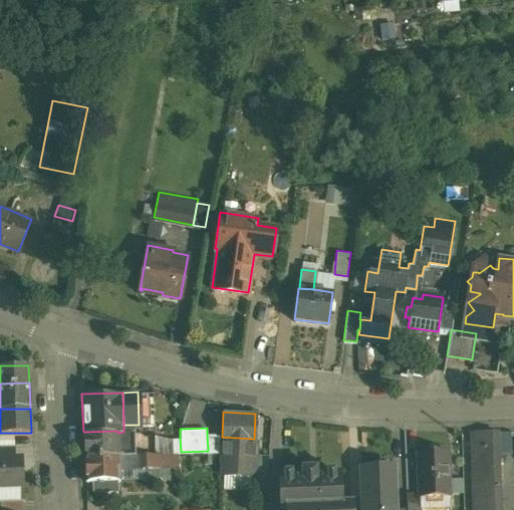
[(117,431),(83,432),(84,456),(118,455),(117,433),(117,431)]
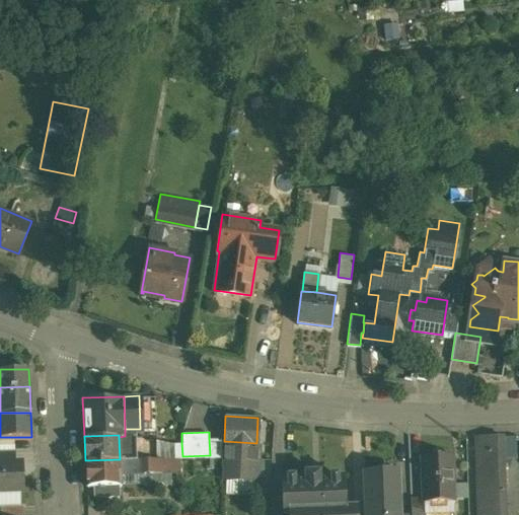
[(502,435),(474,436),(475,487),(504,487),(502,435)]
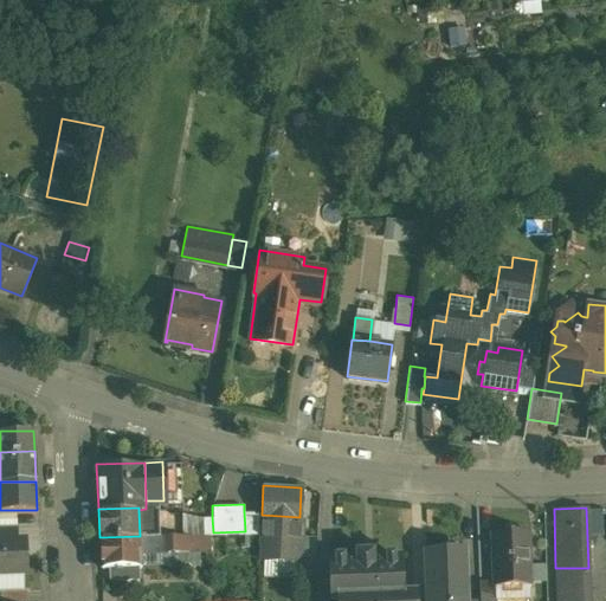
[(244,511),(245,531),(258,530),(257,511),(244,511)]
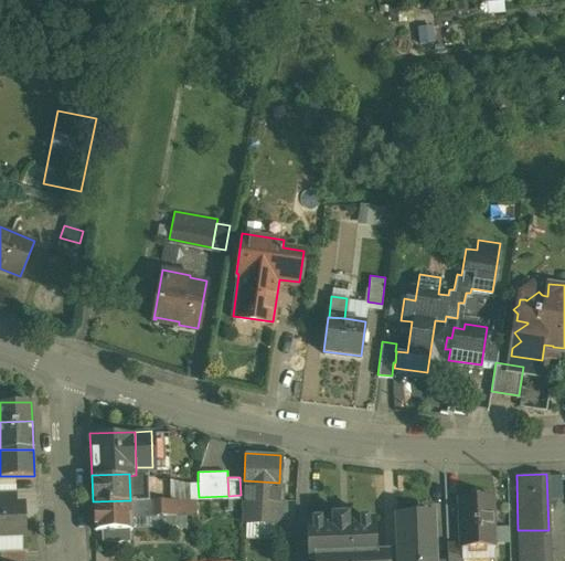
[(170,498),(199,497),(198,483),(183,483),(169,478),(170,498)]
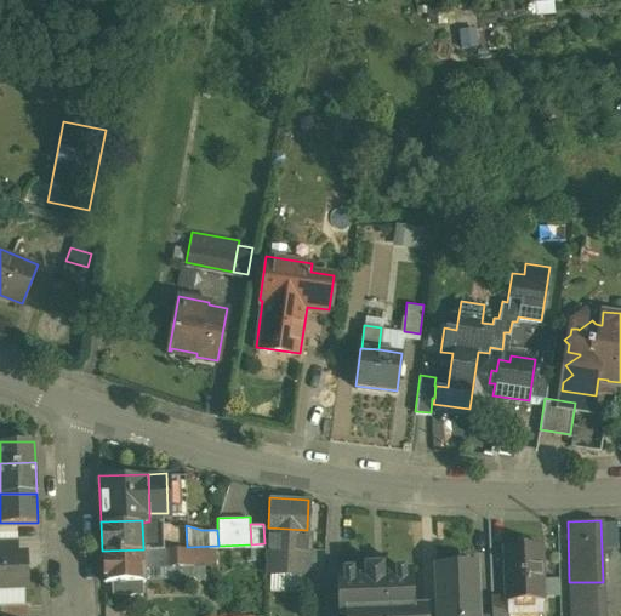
[(268,528),(267,528),(268,570),(306,571),(307,571),(308,547),(308,530),(307,530),(268,528)]
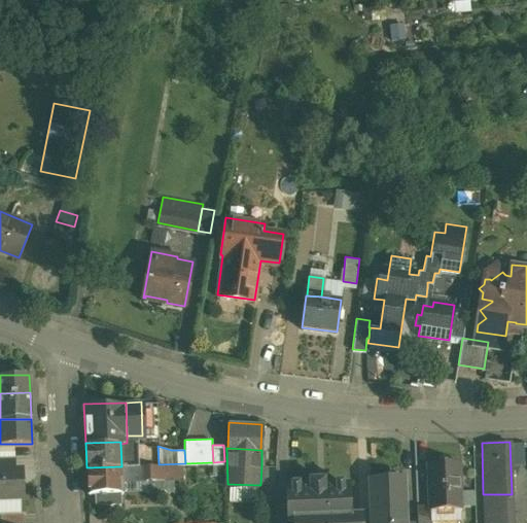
[(11,457),(0,457),(0,469),(11,469),(11,457)]
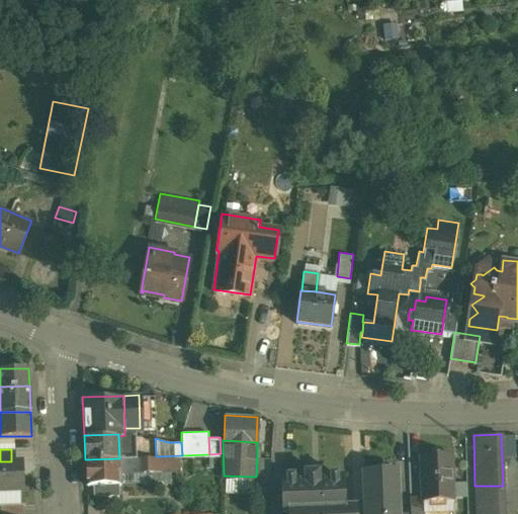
[(450,453),(420,454),(422,495),(422,501),(423,501),(452,500),(451,496),(451,482),(450,453)]
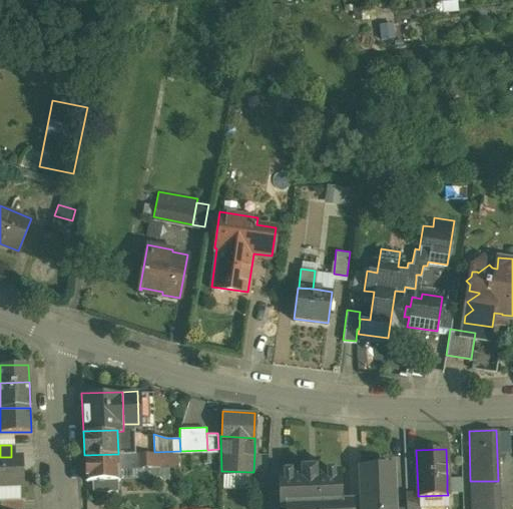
[(151,453),(130,453),(130,462),(131,468),(141,467),(158,467),(158,461),(157,452),(151,453)]
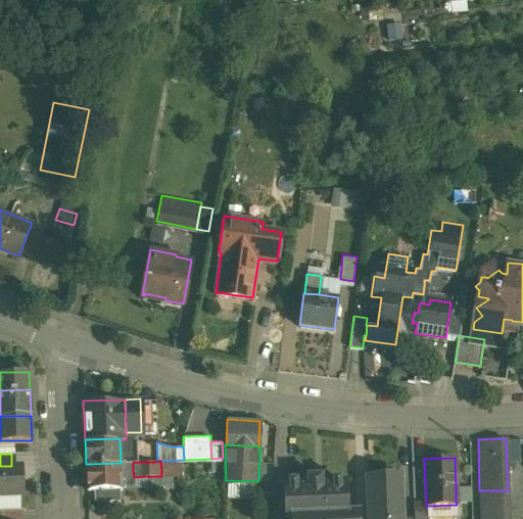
[(178,461),(160,461),(161,470),(170,470),(170,475),(178,475),(178,461)]
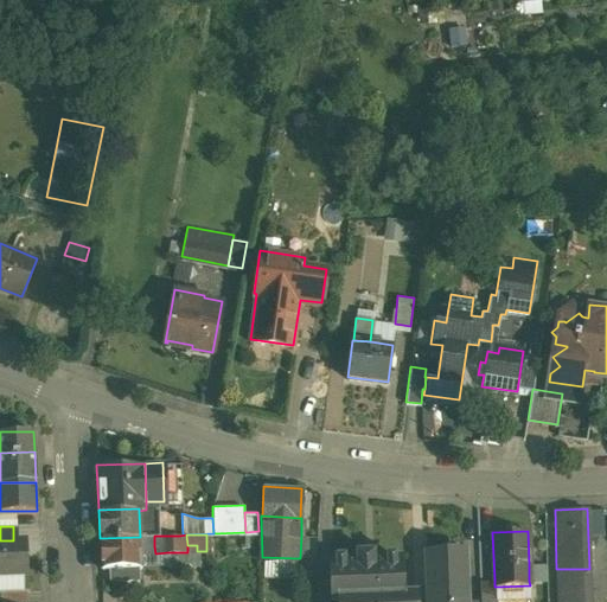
[(317,536),(301,535),(300,558),(299,558),(298,572),(313,574),(317,536)]
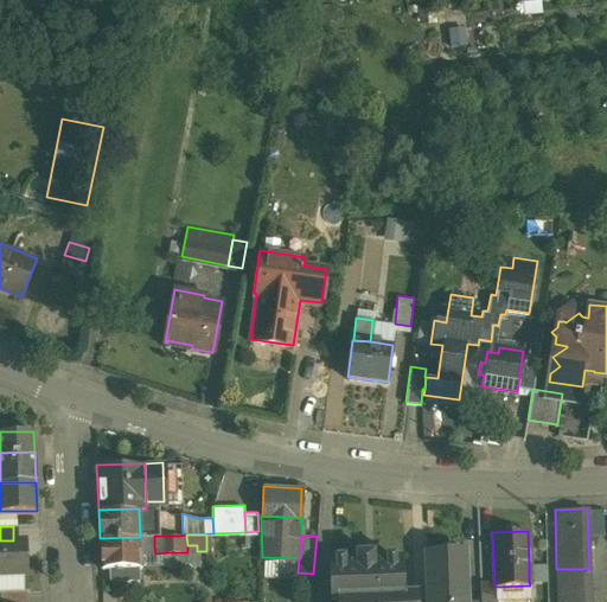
[(149,537),(140,537),(140,546),(154,546),(154,536),(149,537)]
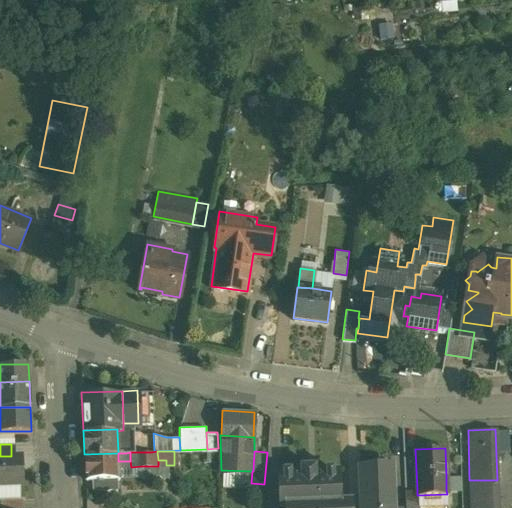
[(118,453),(84,454),(85,478),(91,478),(117,477),(119,477),(118,461),(118,453)]
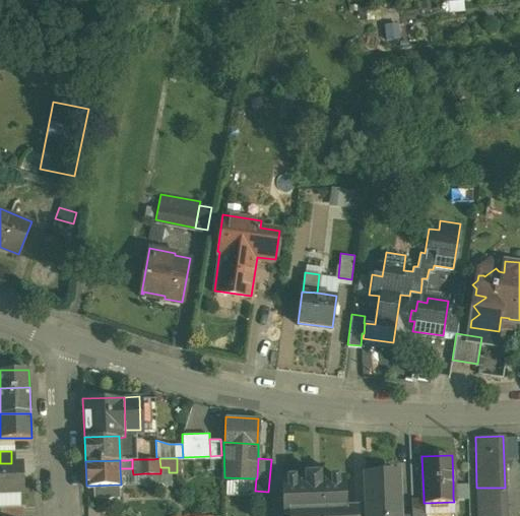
[(11,463),(0,463),(0,494),(21,494),(20,463),(11,463)]
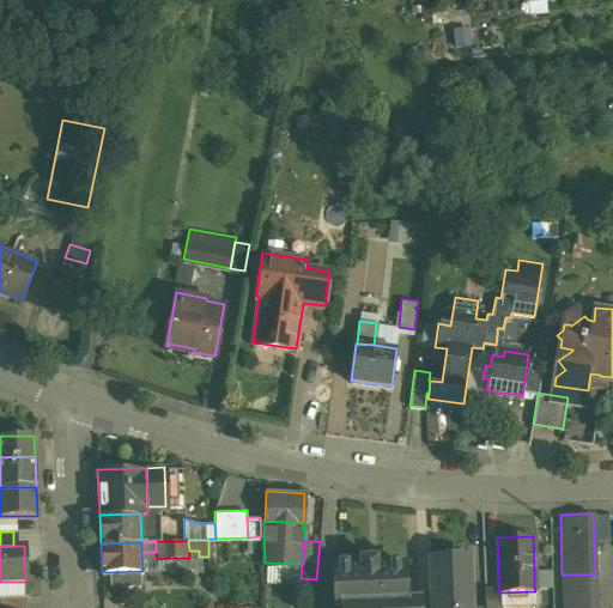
[(468,554),(431,555),(432,607),(471,607),(471,605),(468,554)]
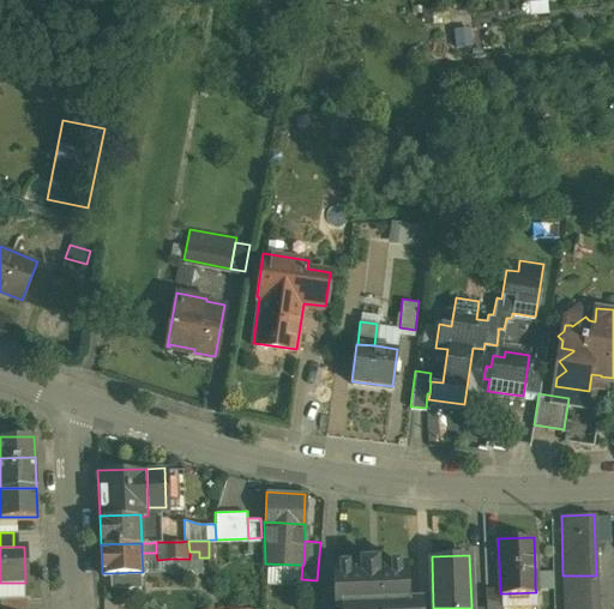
[(378,564),(378,556),(360,558),(361,565),(335,566),(333,585),(335,606),(343,604),(343,608),(420,608),(420,600),(407,601),(404,562),(378,564)]
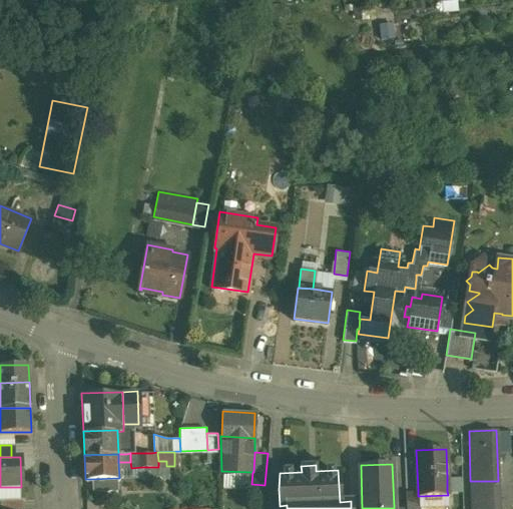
[(158,467),(141,467),(142,477),(158,476),(158,467)]
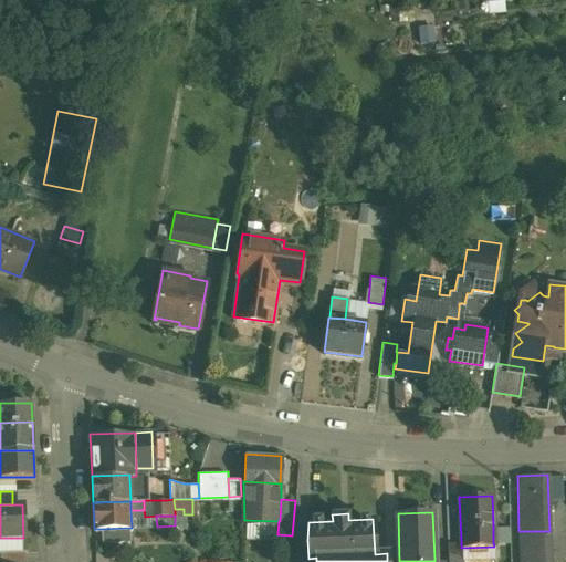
[(503,526),(493,527),(493,542),(504,541),(503,526)]
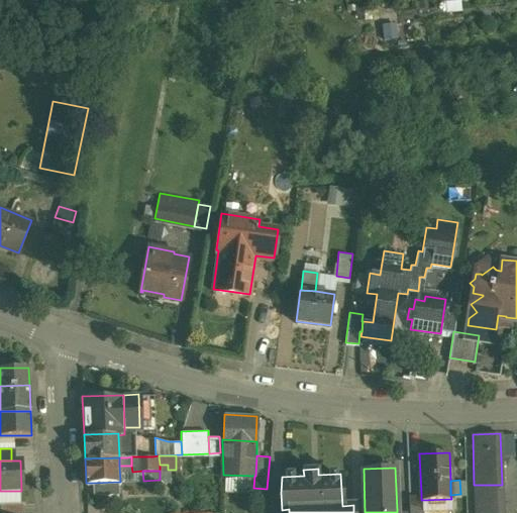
[(118,482),(92,483),(93,493),(118,492),(118,482)]
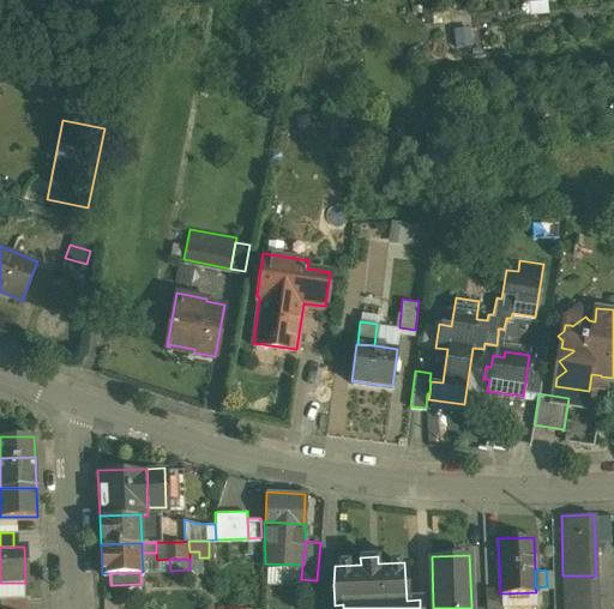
[(599,608),(596,576),(563,576),(563,608),(599,608)]
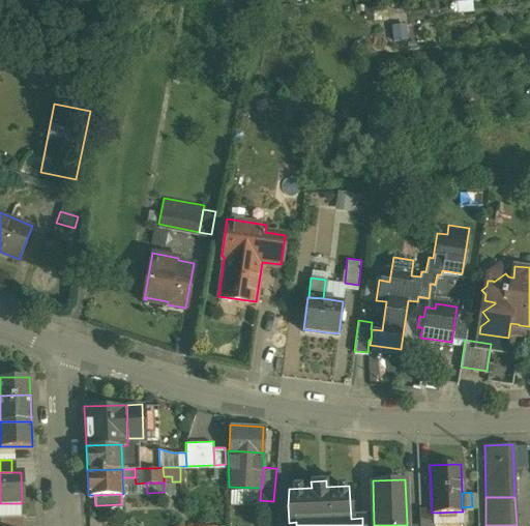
[(432,506),(419,506),(419,523),(419,525),(433,525),(433,513),(432,513),(432,506)]
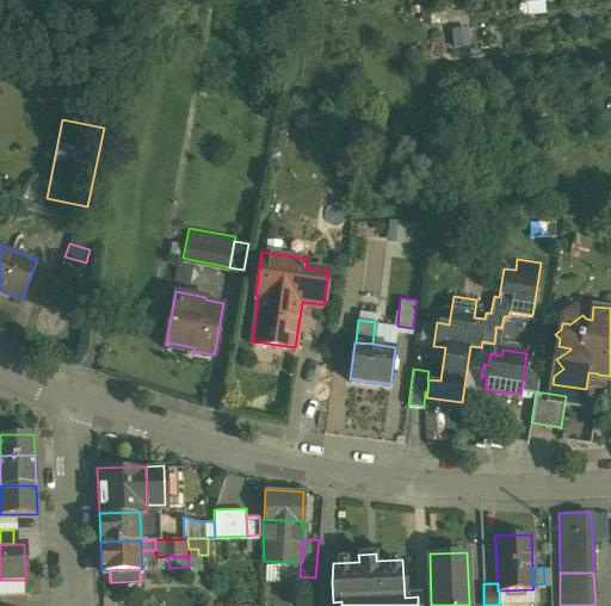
[(25,605),(25,594),(0,594),(0,605),(25,605)]
